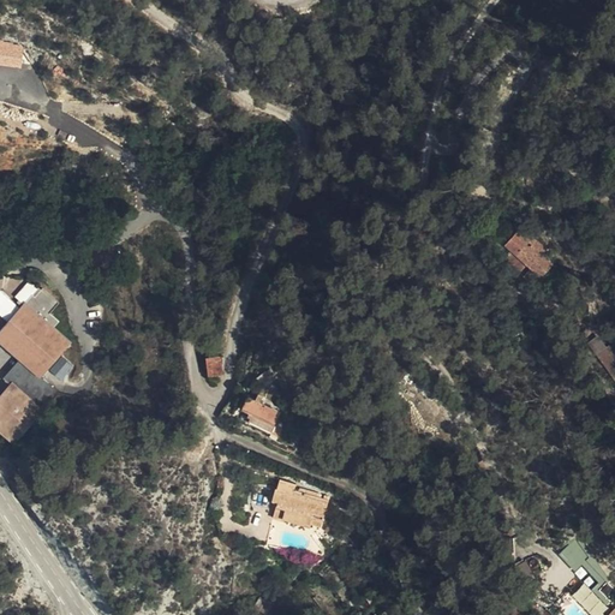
[(0,54),(34,63),(24,43),(0,39),(0,54)]
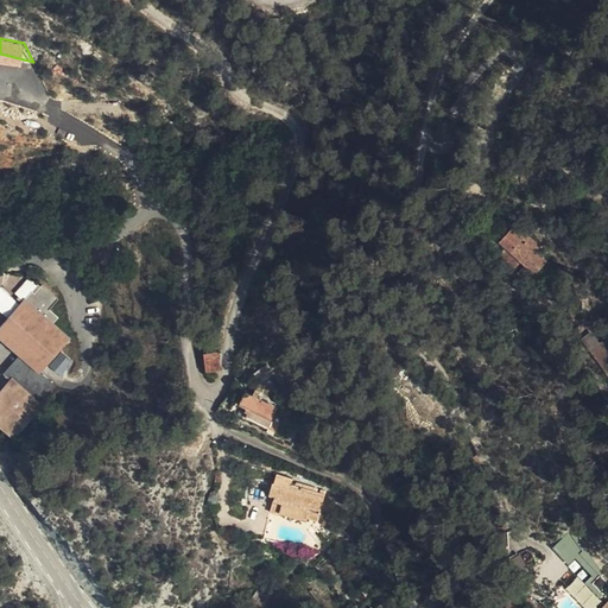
[(517,97),(510,102),(518,113),(525,108),(517,97)]
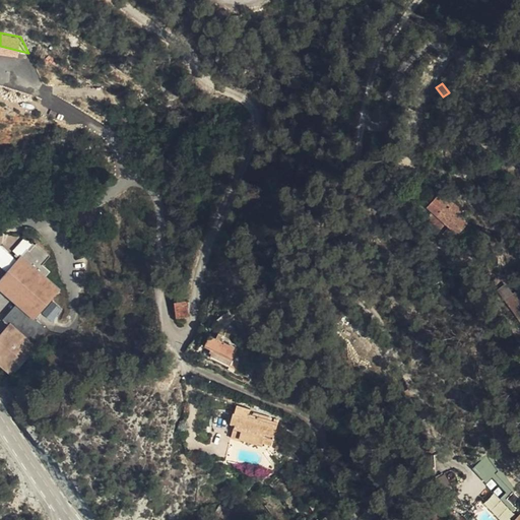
[(459,214),(460,216),(469,212),(466,205),(468,204),(460,187),(450,192),(454,202),(456,206),(459,214)]
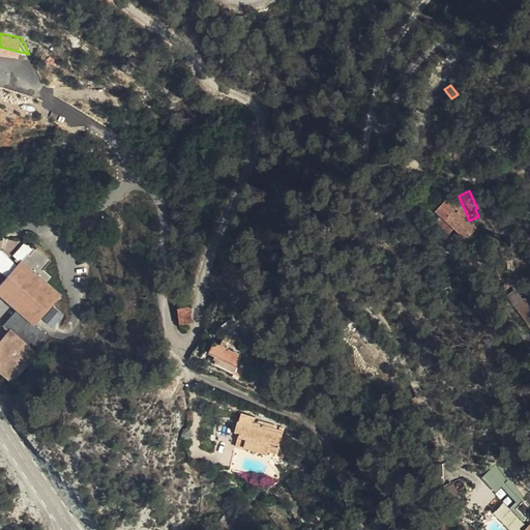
[(459,196),(455,192),(449,195),(455,210),(463,206),(459,196)]
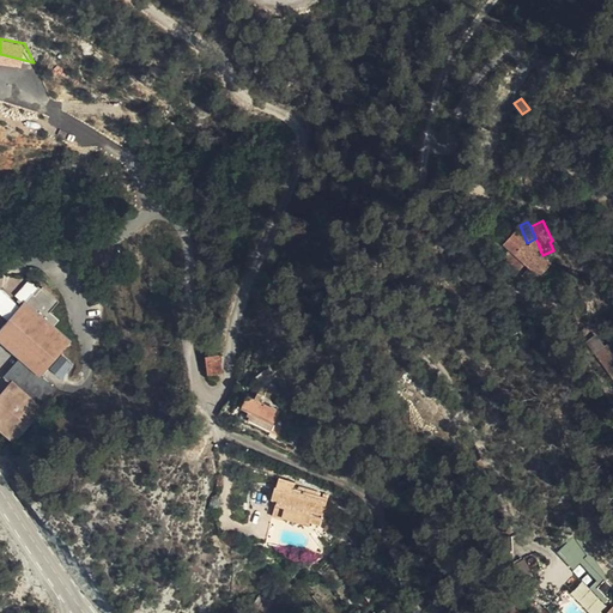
[(534,256),(541,253),(538,243),(529,247),(534,256)]
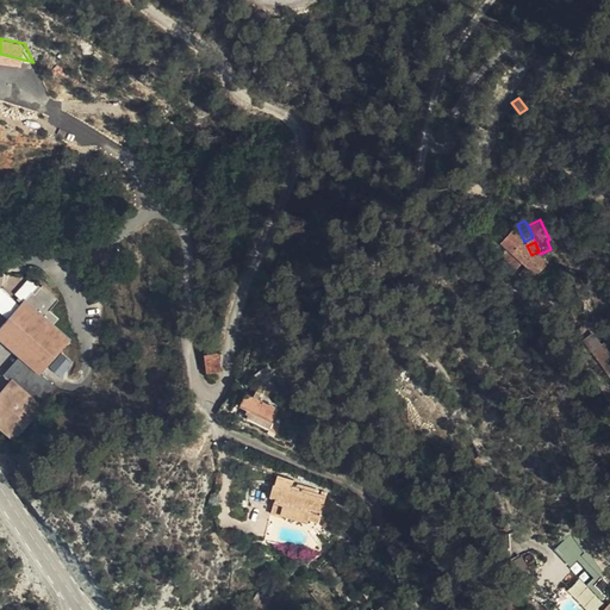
[(551,249),(540,254),(543,262),(554,257),(551,249)]
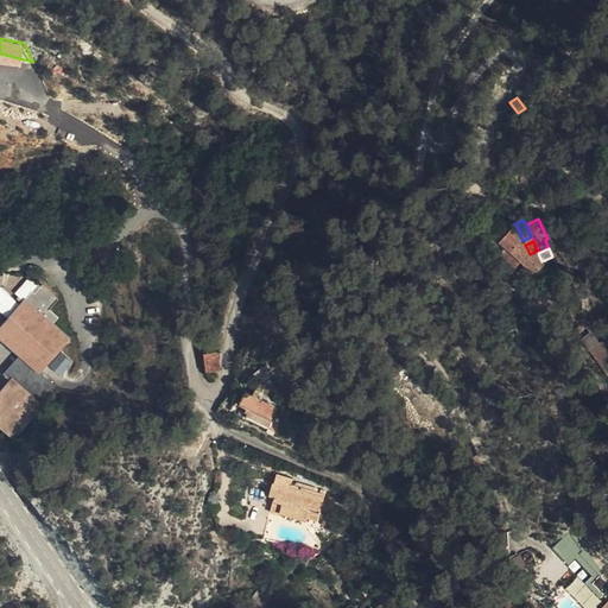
[(0,308),(6,314),(17,302),(0,286),(0,308)]
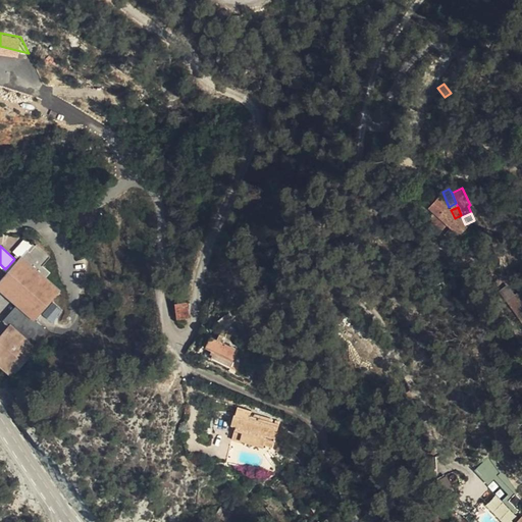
[(22,252),(15,261),(19,265),(27,256),(29,258),(35,251),(31,247),(24,254),(22,252)]
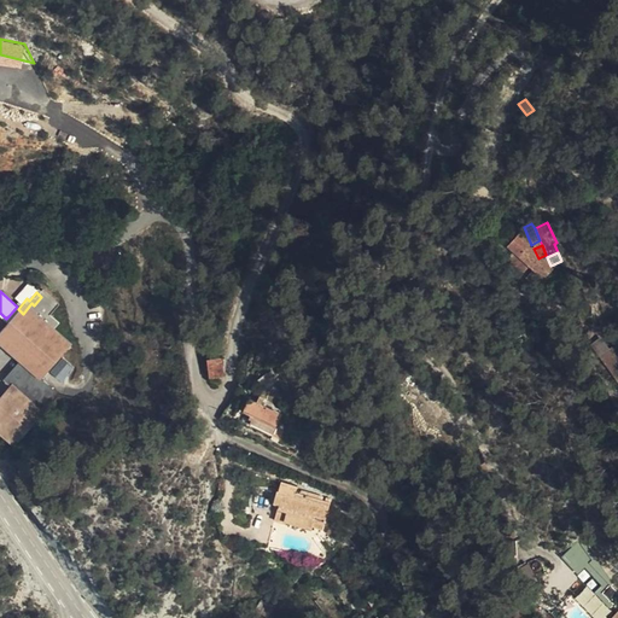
[(23,314),(0,339),(0,347),(40,383),(68,351),(53,337),(59,331),(50,322),(58,312),(41,297),(34,305),(31,303),(23,314)]
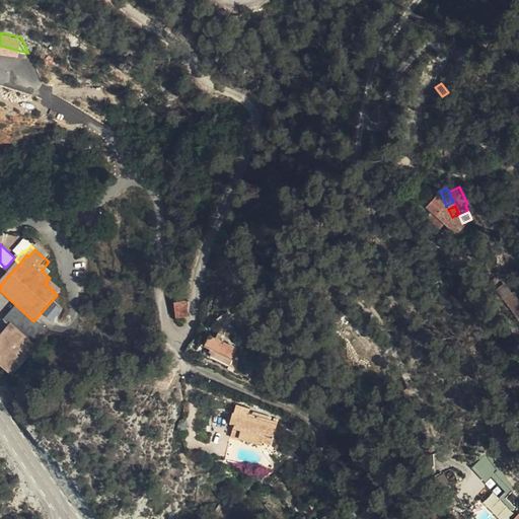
[(0,276),(0,285),(19,264),(15,260),(0,276)]
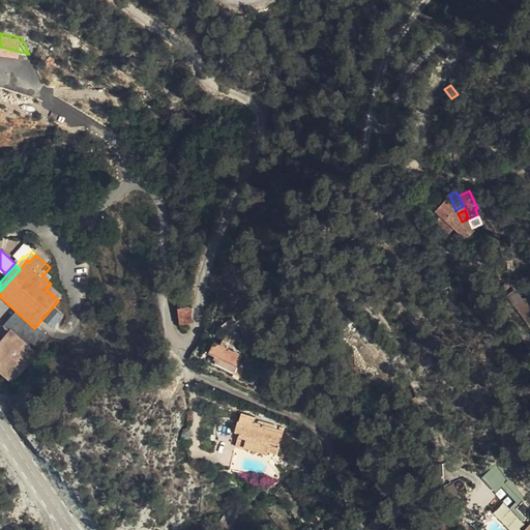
[(529,310),(518,288),(507,294),(528,330),(529,328),(529,310)]
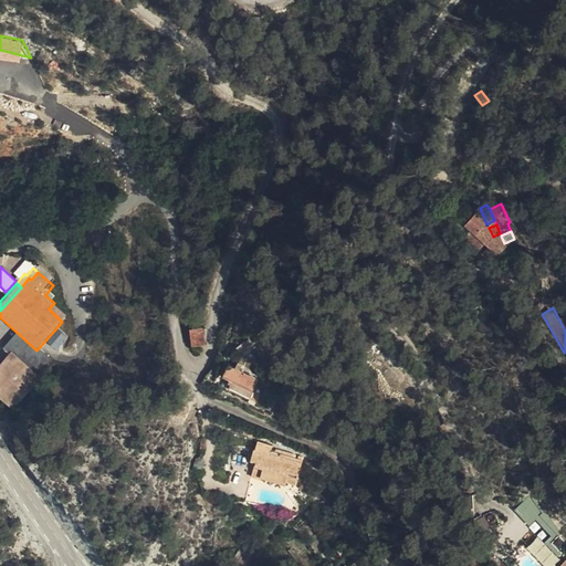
[(62,322),(37,350),(39,352),(63,323),(62,322)]
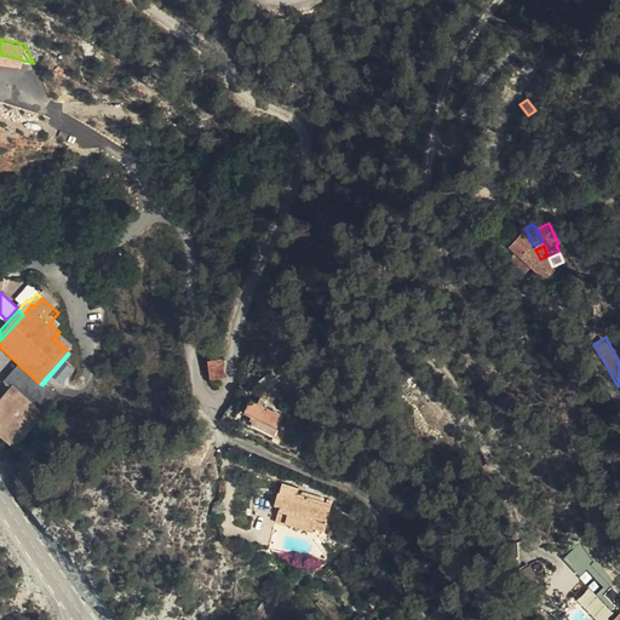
[(207,373),(222,368),(223,360),(208,359),(207,373)]
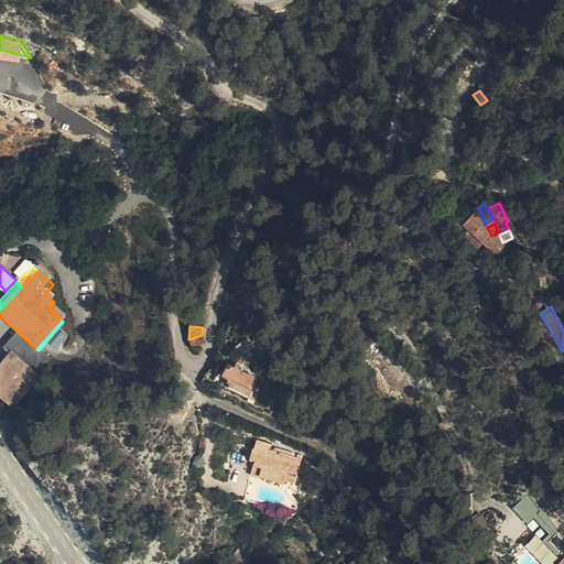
[(0,350),(3,355),(17,337),(13,335),(0,350)]
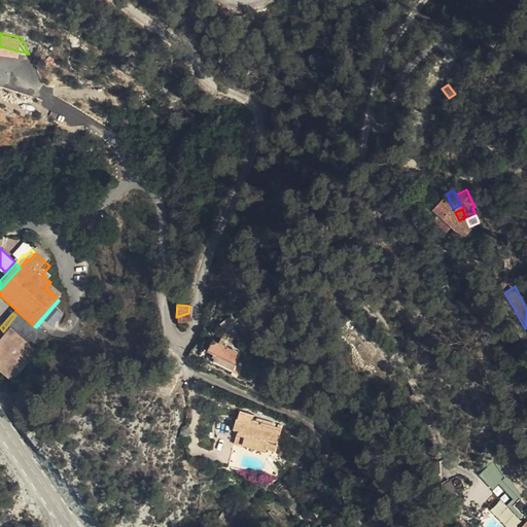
[(6,340),(0,346),(0,373),(11,383),(47,341),(16,315),(15,315),(3,331),(0,327),(0,334),(0,335),(6,340)]
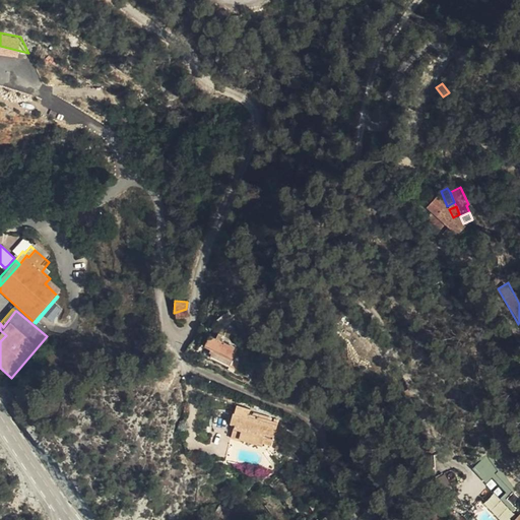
[(185,314),(174,313),(174,322),(184,323),(185,314)]
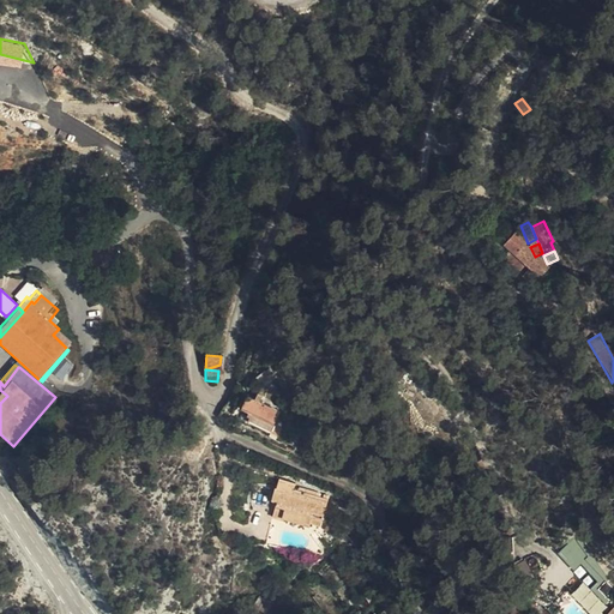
[(266,369),(258,375),(265,385),(274,379),(266,369)]
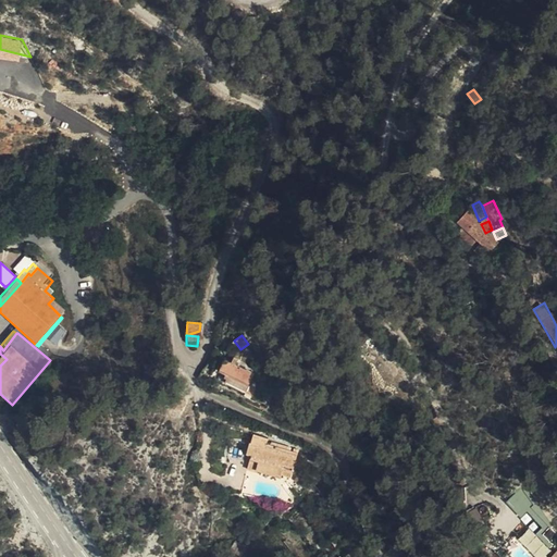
[(247,390),(254,393),(259,384),(251,380),(255,373),(225,357),(220,368),(230,373),(225,382),(245,393),(247,390)]
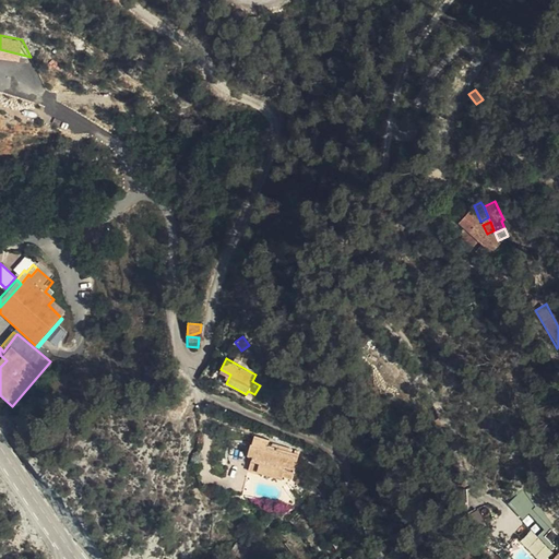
[(178,414),(183,404),(175,400),(169,408),(178,414)]
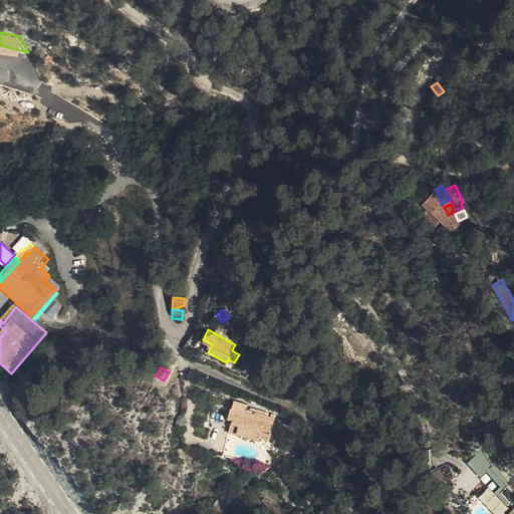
[(246,405),(232,401),(229,410),(228,410),(225,420),(228,421),(225,434),(236,437),(236,436),(257,442),(257,439),(266,442),(273,419),(245,410),(246,405)]
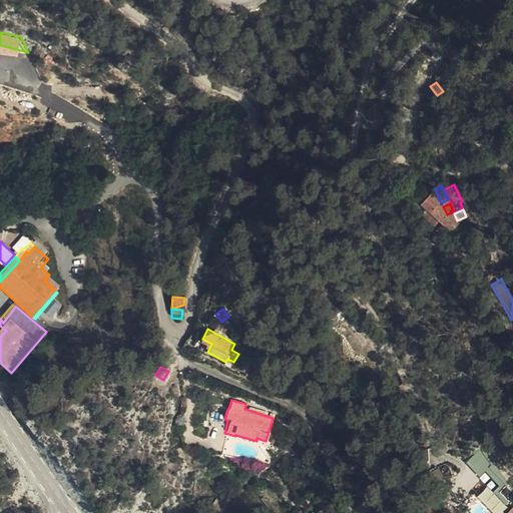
[(492,481),(476,495),(492,512),(500,512),(511,504),(500,491),(509,482),(479,449),(465,462),(483,482),(489,477),(492,481)]
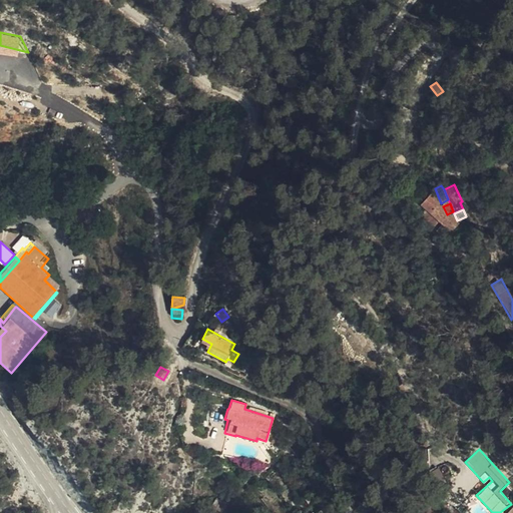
[(444,480),(437,486),(447,498),(454,491),(444,480)]
